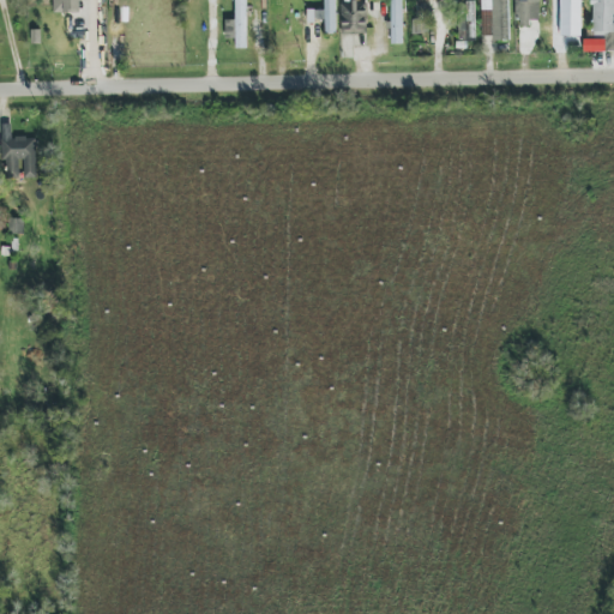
[(80,0),(53,0),(54,13),(82,13),(80,0)]
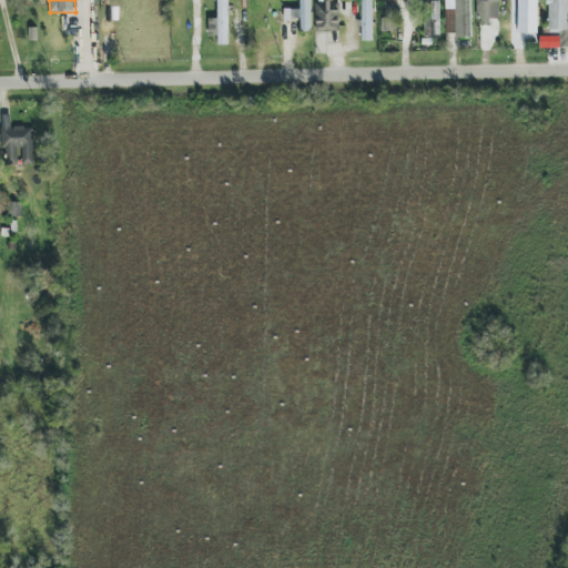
[(217,0),(217,18),(209,19),(209,37),(217,36),(217,46),(229,46),(227,0),(217,0)]
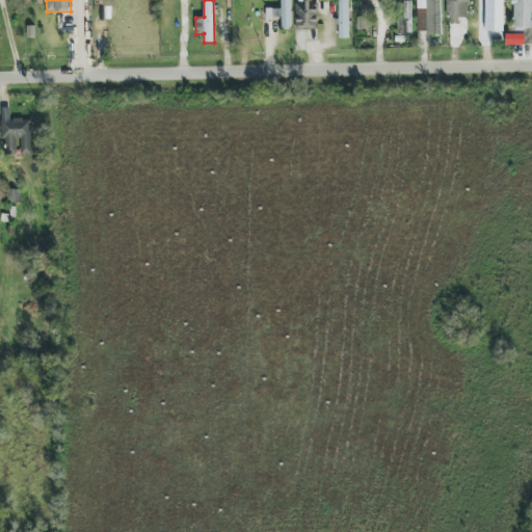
[(291,29),(290,0),(281,0),(282,30),(291,29)]
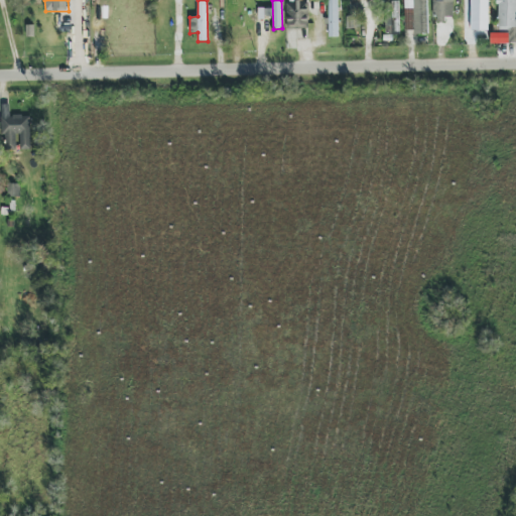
[(286,1),(287,29),(309,29),(308,0),(286,1)]
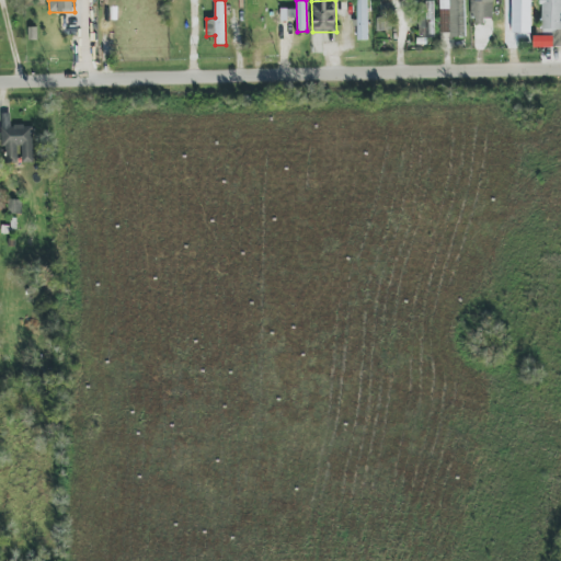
[(367,0),(356,0),(358,41),(368,41),(367,0)]
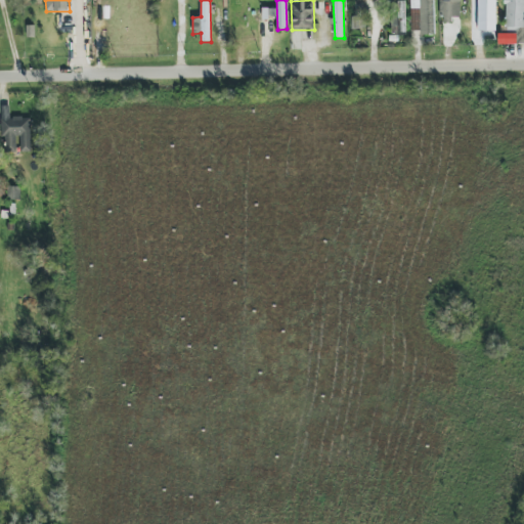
[(434,0),(410,0),(411,31),(421,31),(421,35),(435,35),(434,0)]
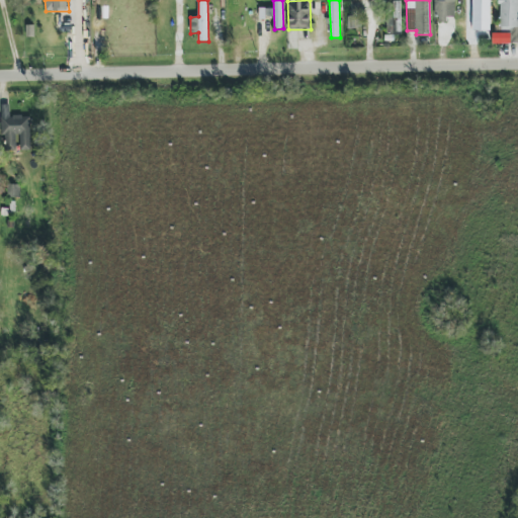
[(455,17),(454,0),(435,0),(436,22),(448,22),(448,17),(455,17)]
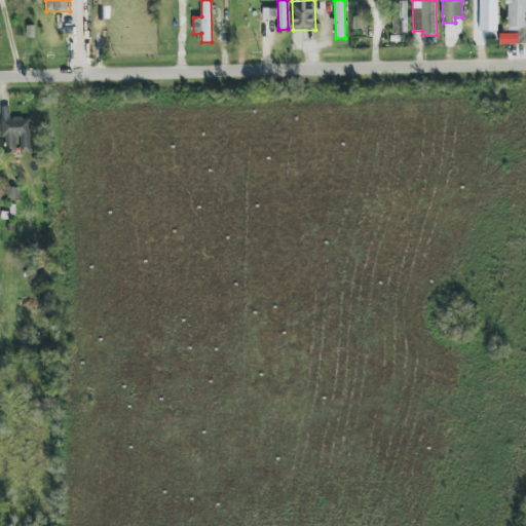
[(525,0),(508,0),(509,34),(518,33),(518,42),(525,41),(525,0)]
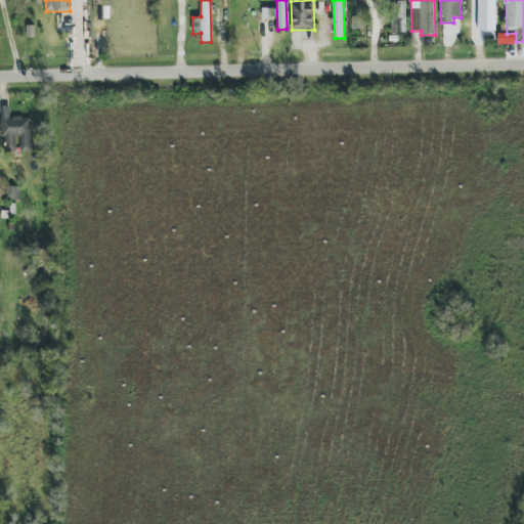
[(406,33),(405,1),(398,1),(399,34),(406,33)]
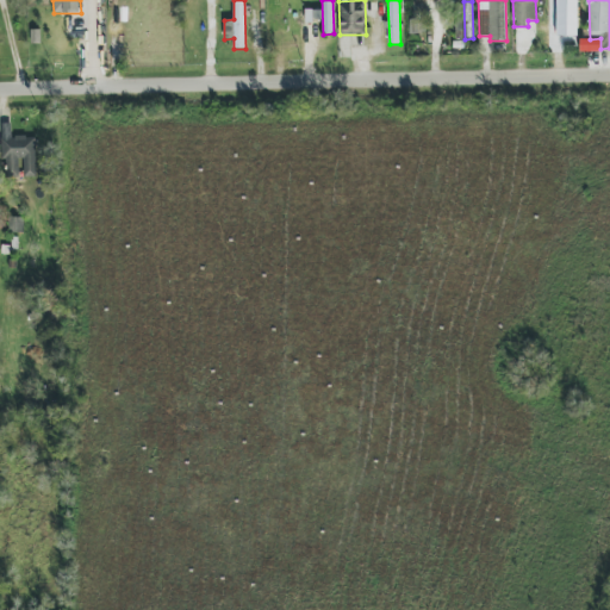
[(36,178),(36,137),(11,137),(11,125),(2,125),(4,178),(22,178),(36,178)]
